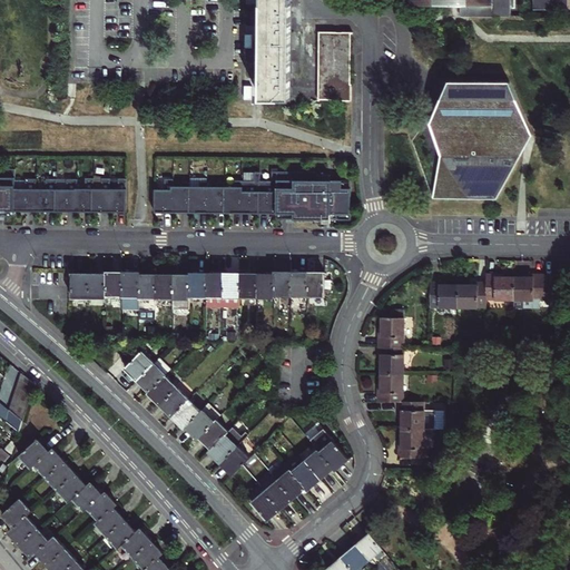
[(292,5),(291,0),(262,0),(262,90),(262,99),(291,99),(291,60),(292,51),(292,5)]
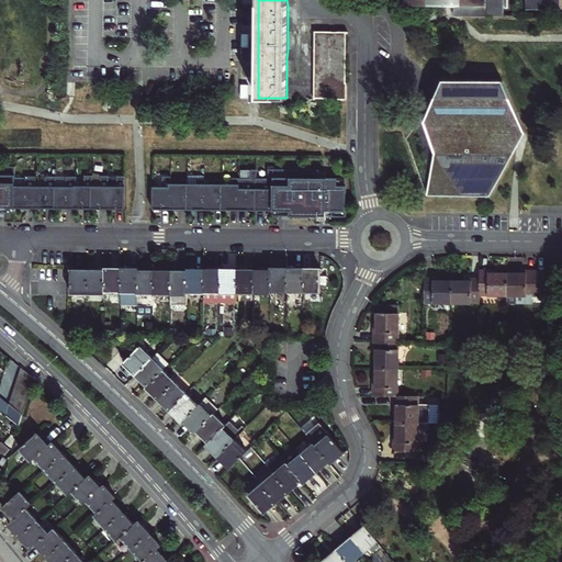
[(402,0),(403,4),(454,4),(454,15),(504,17),(503,0),(402,0)]
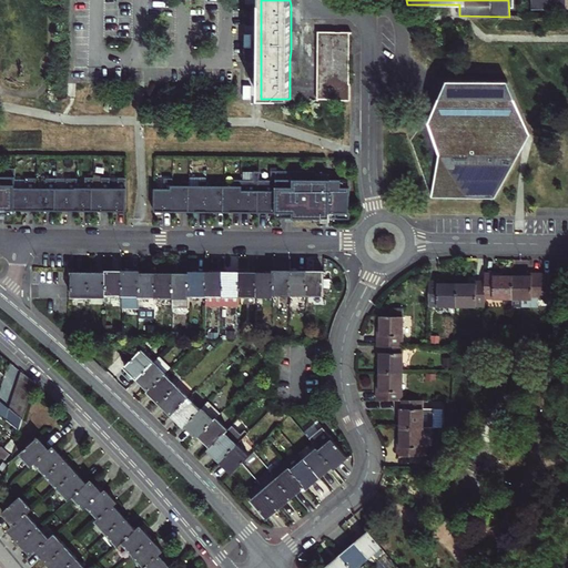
[(567,0),(531,0),(533,9),(567,9),(567,0)]
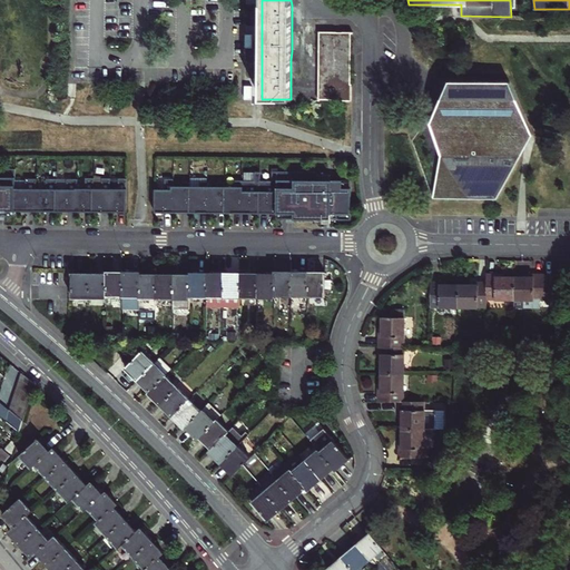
[(350,84),(351,32),(320,31),(318,99),(338,99),(338,100),(352,100),(352,84),(350,84)]
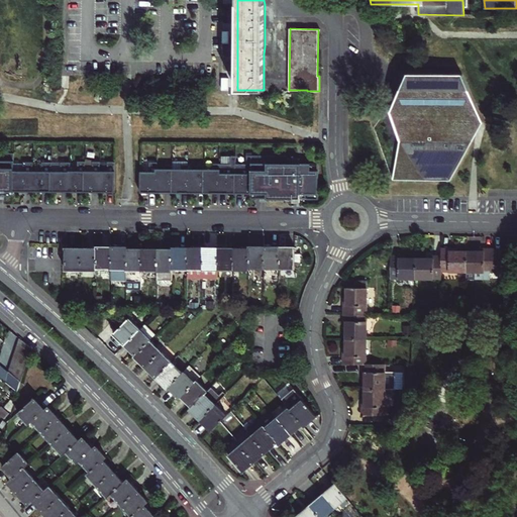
[(457,74),(404,73),(376,117),(378,118),(400,144),(392,177),(449,178),(466,149),(470,134),(482,120),(457,74)]
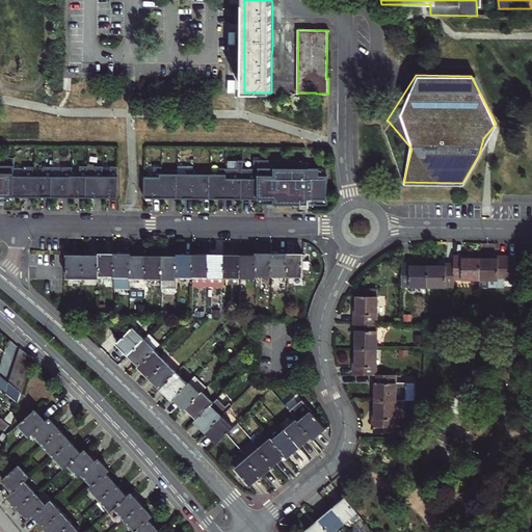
[(0,201),(12,202),(12,196),(12,178),(12,159),(0,159),(0,201)]
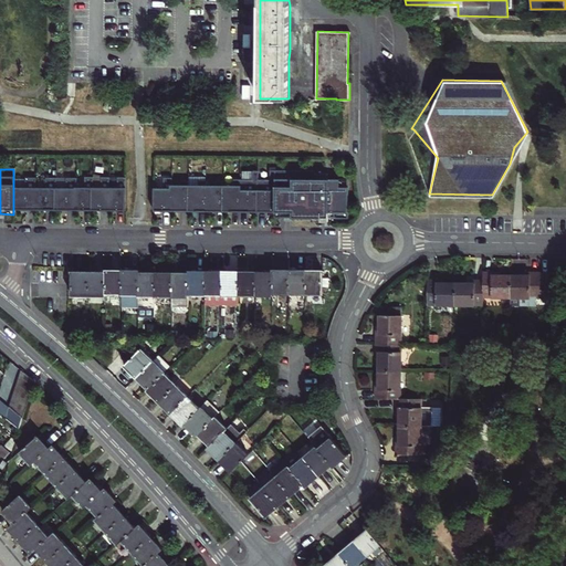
[(257,212),(273,212),(273,169),(269,169),(269,179),(257,179),(257,212)]
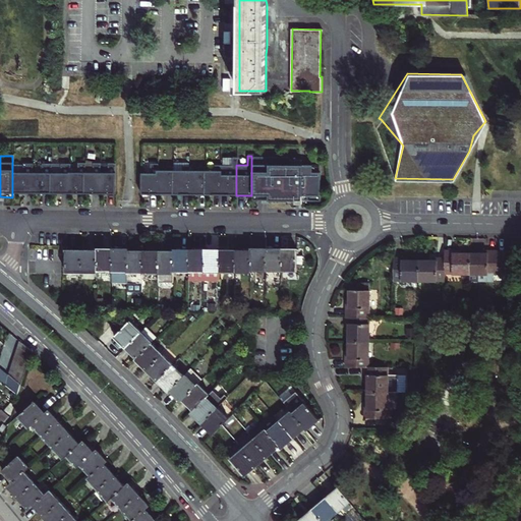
[(288,157),(251,156),(251,195),(251,200),(261,200),(268,200),(286,201),(301,201),(301,196),(308,196),(308,201),(320,201),(320,164),(301,164),(301,159),(288,159),(288,157)]
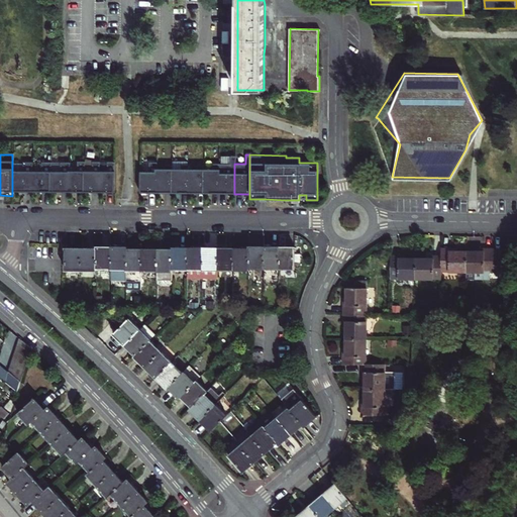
[(220,164),(220,194),(234,194),(234,164),(234,156),(229,156),(229,164),(220,164)]
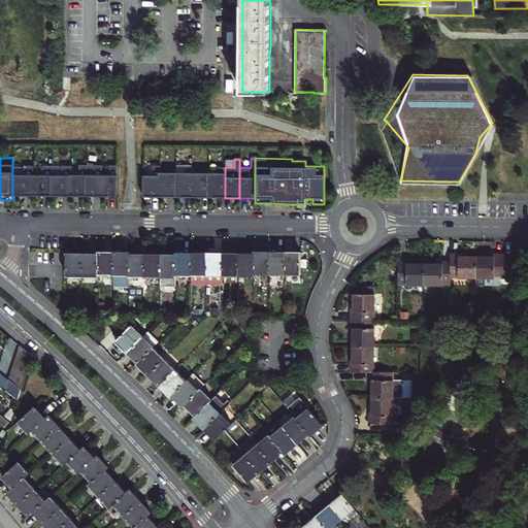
[(101,196),(116,196),(117,165),(108,165),(108,174),(101,174),(101,196)]
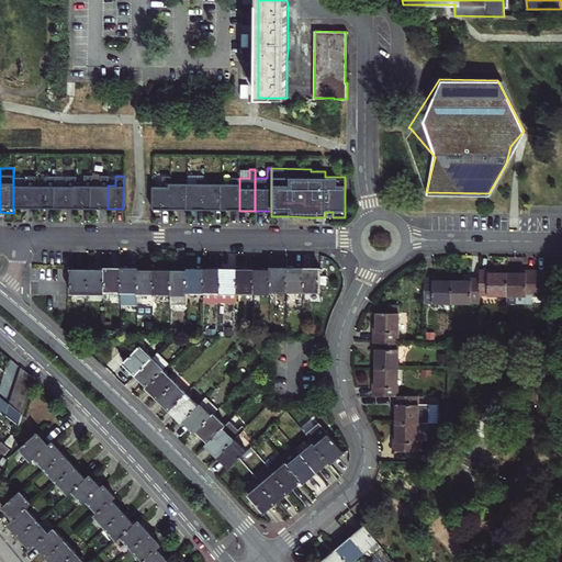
[(169,183),(169,176),(161,176),(161,186),(152,186),(152,210),(169,210),(169,183)]
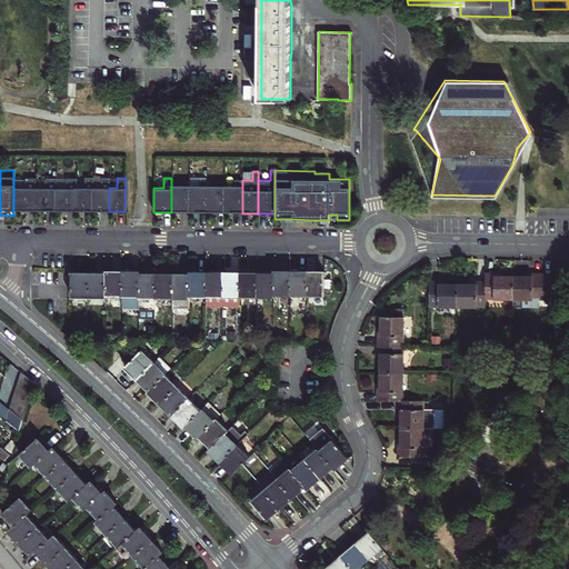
[(76,211),(92,211),(92,190),(92,179),(83,179),(83,190),(76,190),(76,211)]
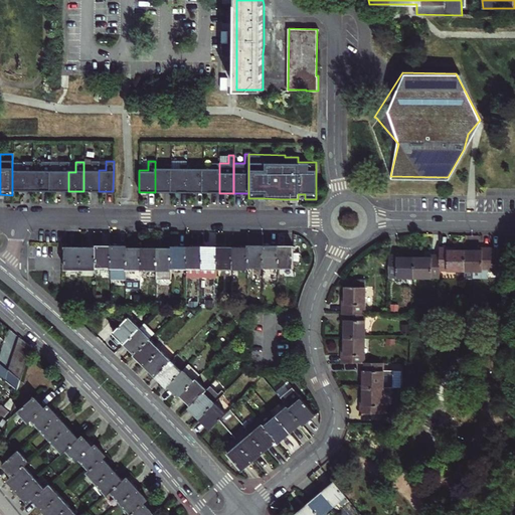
[(83,191),(99,191),(99,170),(99,162),(91,162),(91,172),(83,172),(83,191)]
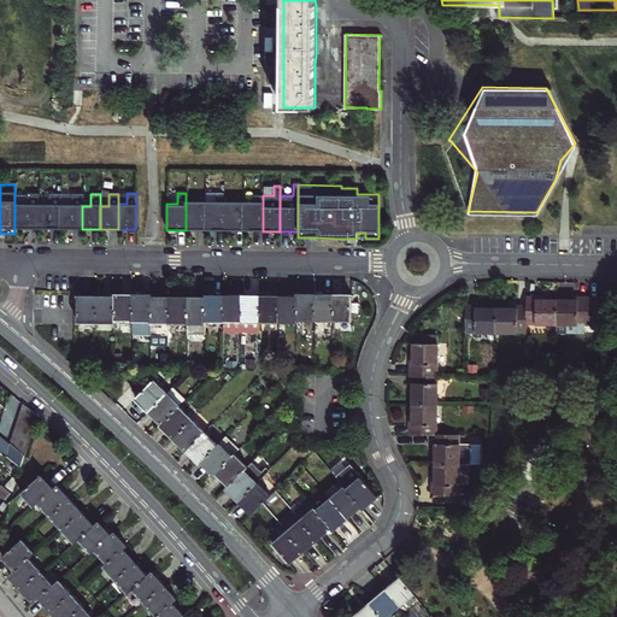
[(15,228),(37,228),(37,206),(37,195),(25,195),(25,206),(15,206),(15,228)]
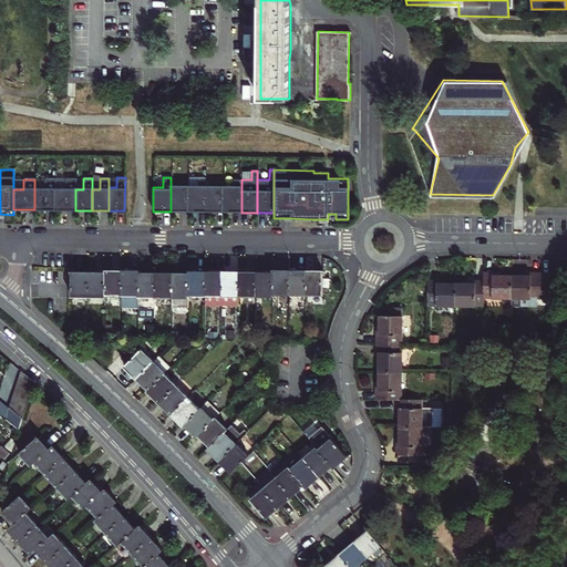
[(34,209),(54,210),(54,189),(55,179),(44,179),(44,189),(34,189),(34,209)]
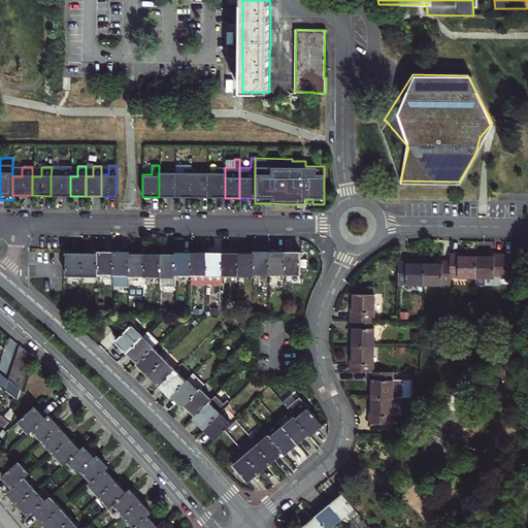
[(51,196),(70,196),(70,176),(70,167),(61,167),(60,176),(51,176),(51,196)]
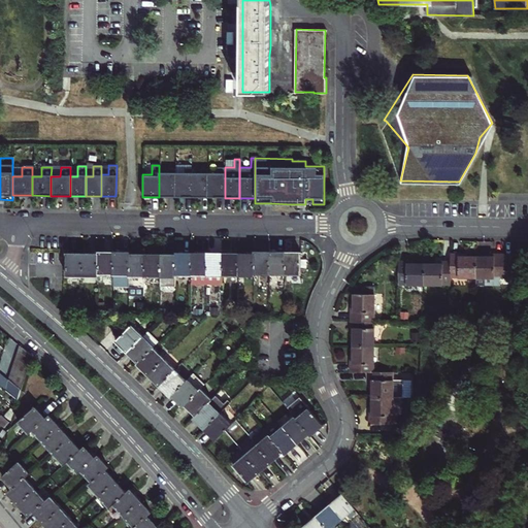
[(207,172),(207,198),(225,198),(225,167),(217,167),(217,172),(207,172)]
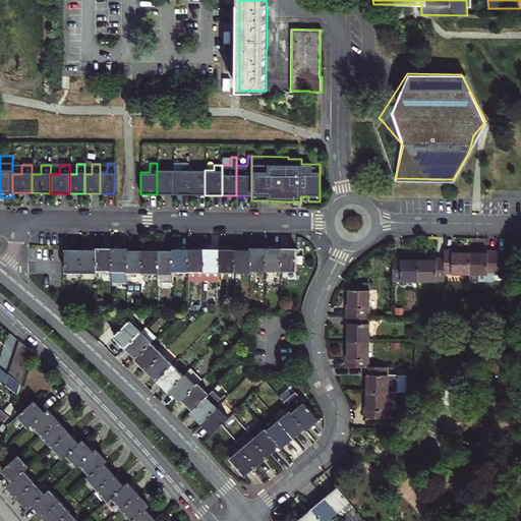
[(172,170),(172,166),(166,166),(166,170),(157,170),(157,194),(172,194),(172,170)]
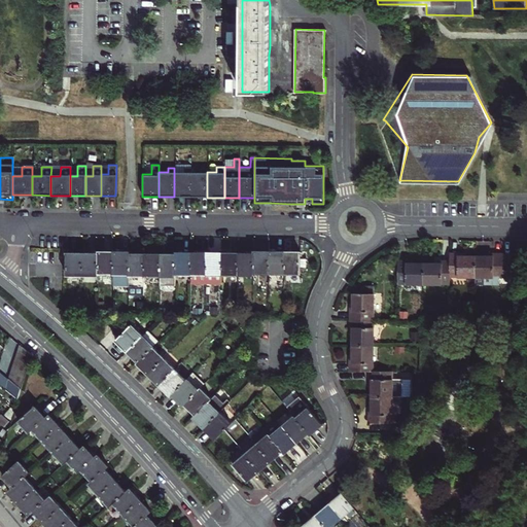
[(174,172),(174,197),(190,197),(190,172),(190,168),(183,168),(183,172),(174,172)]
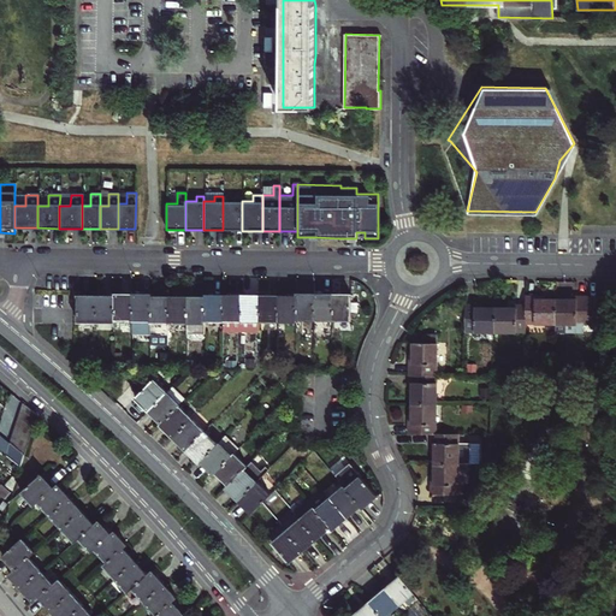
[(223,201),(223,230),(242,231),(242,201),(242,196),(234,196),(234,201),(223,201)]
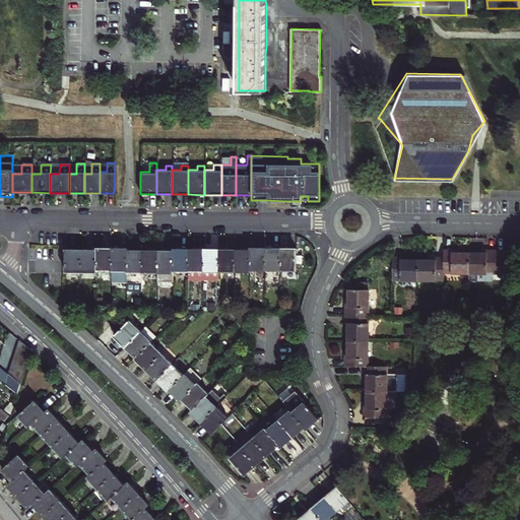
[(265,248),(250,247),(250,249),(250,269),(265,269),(265,248)]
